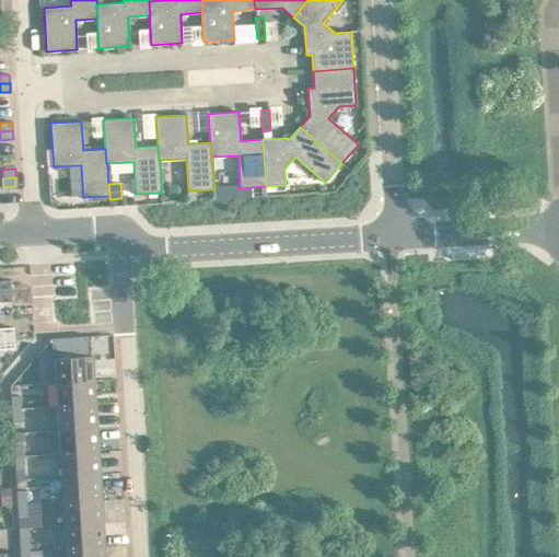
[(0,291),(10,290),(10,280),(0,280),(0,291)]
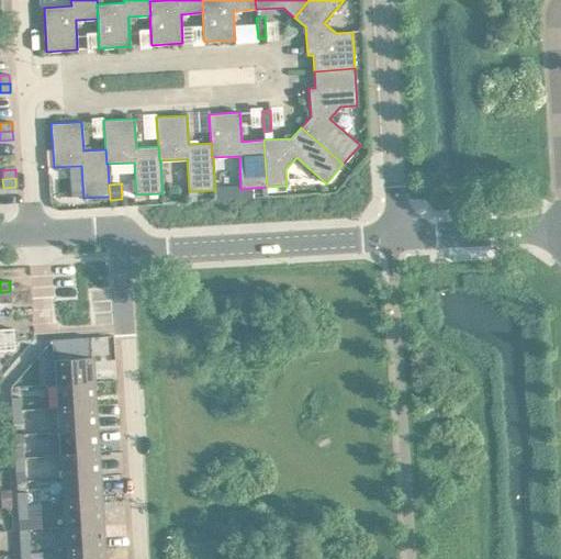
[(0,302),(11,302),(10,291),(0,292),(0,302)]
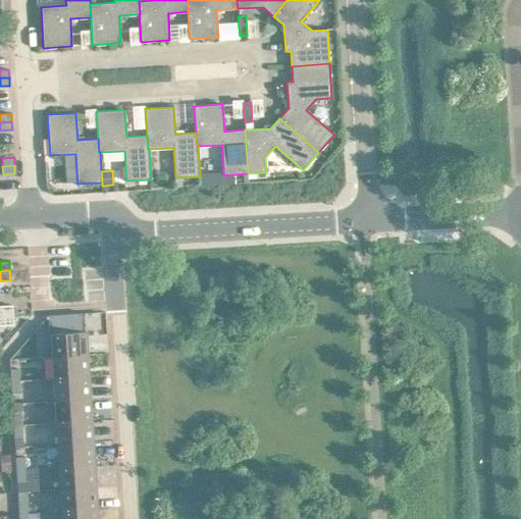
[(0,315),(12,315),(11,305),(0,305),(0,315)]
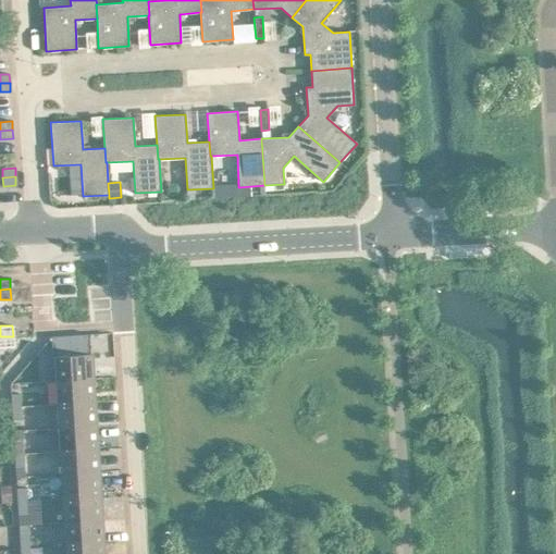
[(13,336),(0,336),(0,347),(14,346),(13,336)]
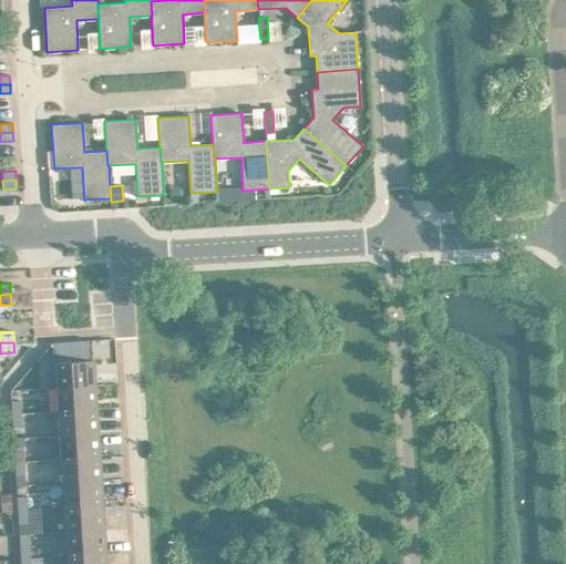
[(54,362),(55,388),(95,385),(93,360),(54,362)]
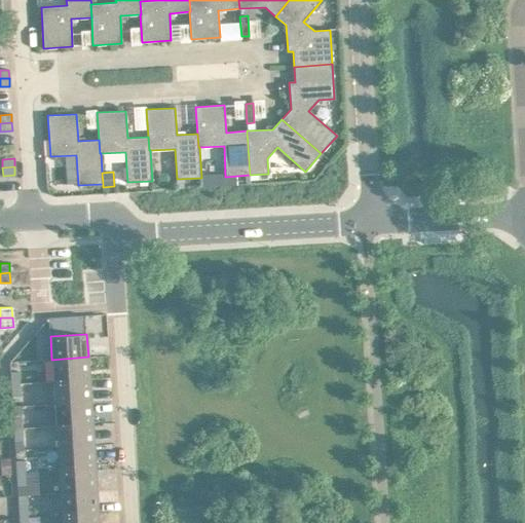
[(51,360),(53,381),(89,379),(88,357),(51,360)]
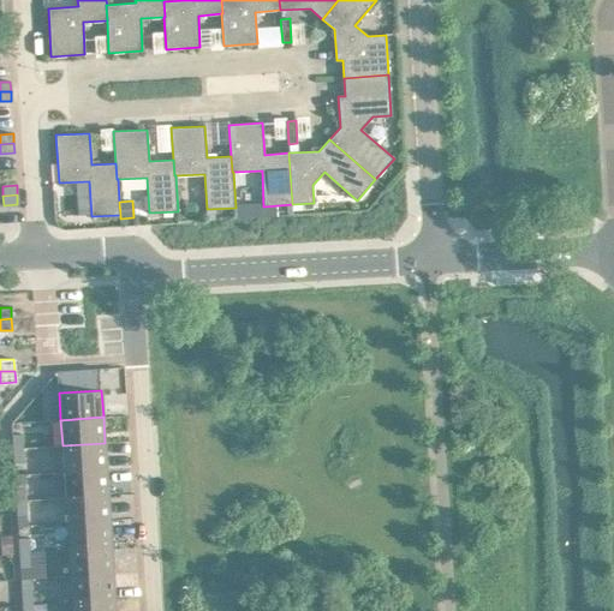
[(12,435),(12,449),(22,448),(22,433),(12,435)]
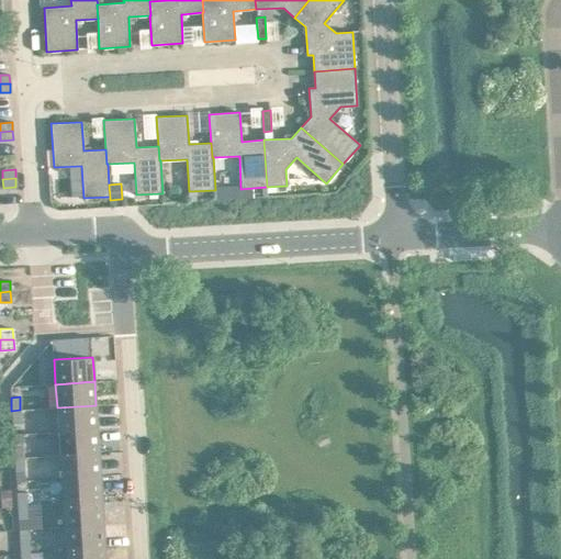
[(57,407),(58,432),(97,429),(96,405),(57,407)]
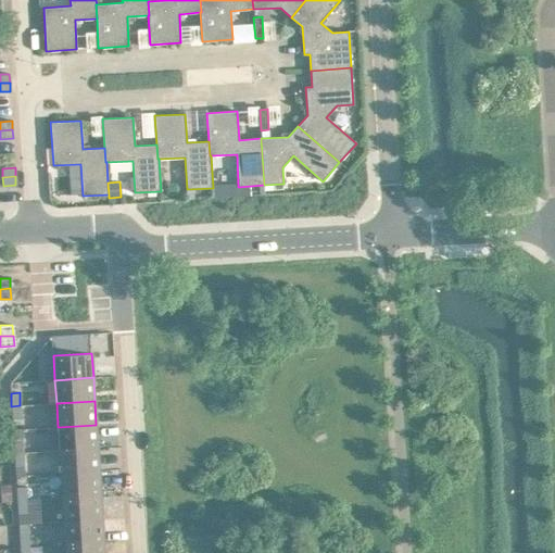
[(20,405),(11,406),(12,419),(21,418),(20,405)]
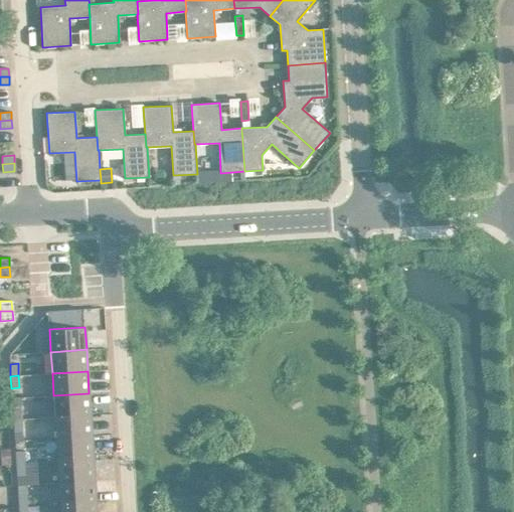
[(53,395),(54,416),(91,414),(89,393),(53,395)]
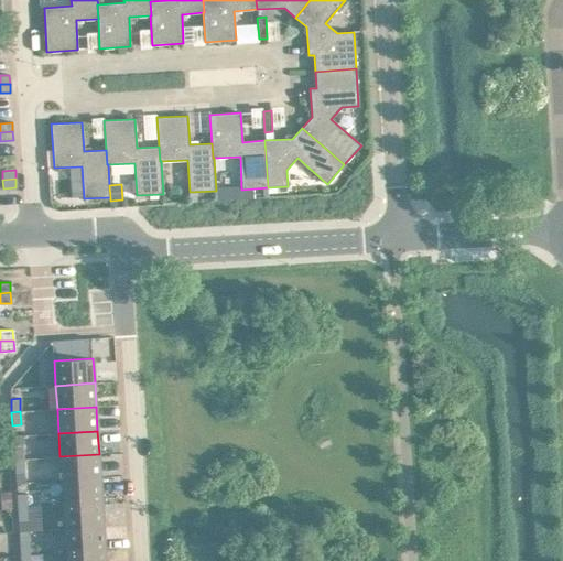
[(13,446),(14,460),(23,459),(22,445),(13,446)]
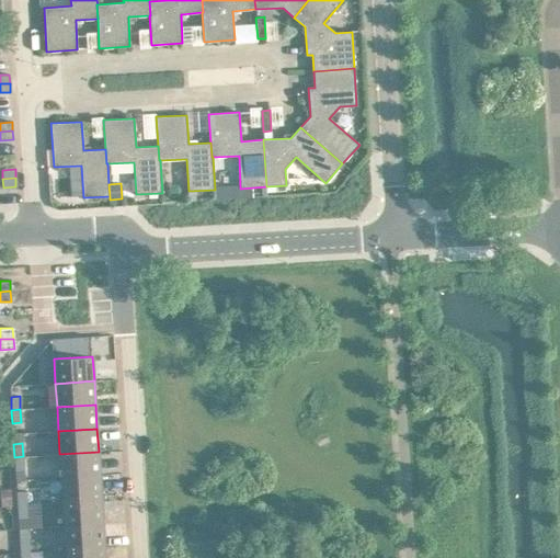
[(59,454),(61,478),(100,476),(99,452),(59,454)]
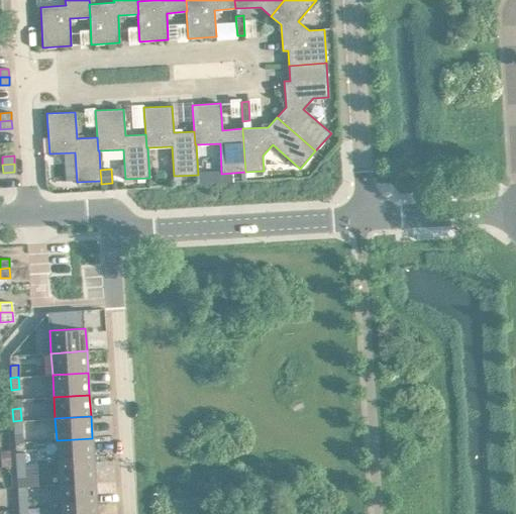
[(21,420),(13,421),(14,433),(22,432),(21,420)]
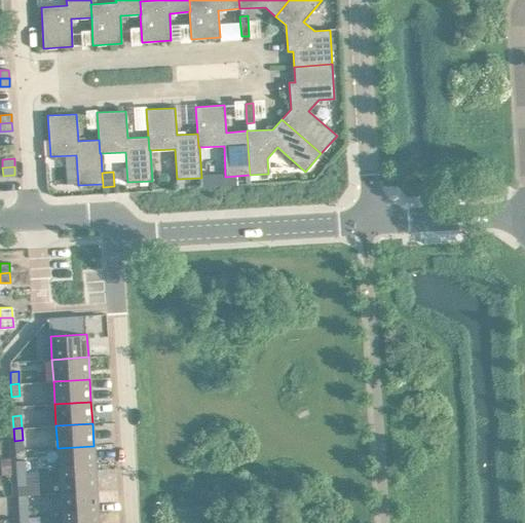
[(58,448),(59,471),(95,469),(94,446),(58,448)]
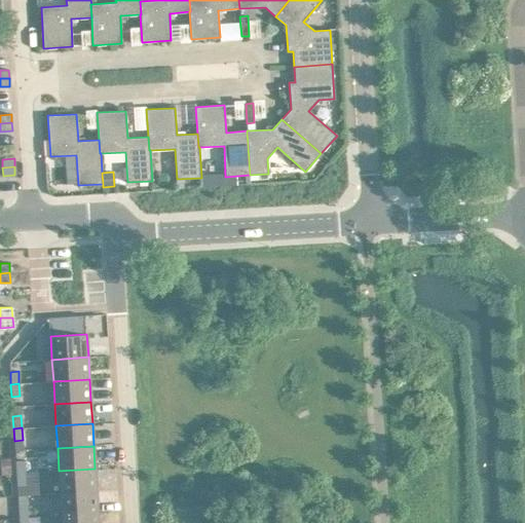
[(9,457),(0,458),(1,474),(10,474),(9,457)]
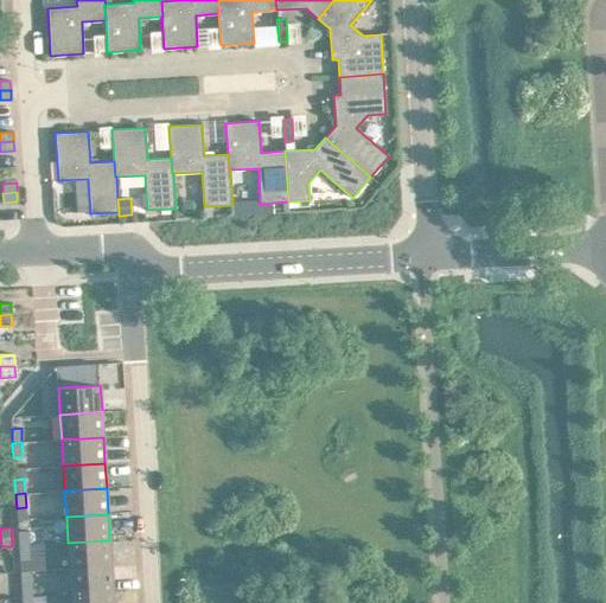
[(18,532),(19,546),(29,545),(27,531),(18,532)]
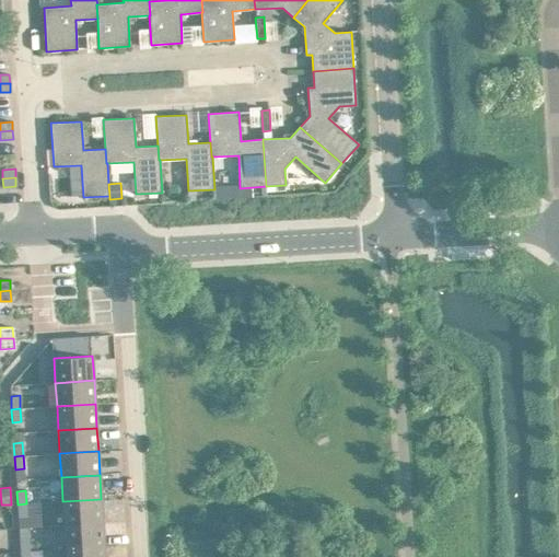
[(62,501),(63,525),(103,522),(101,499),(62,501)]
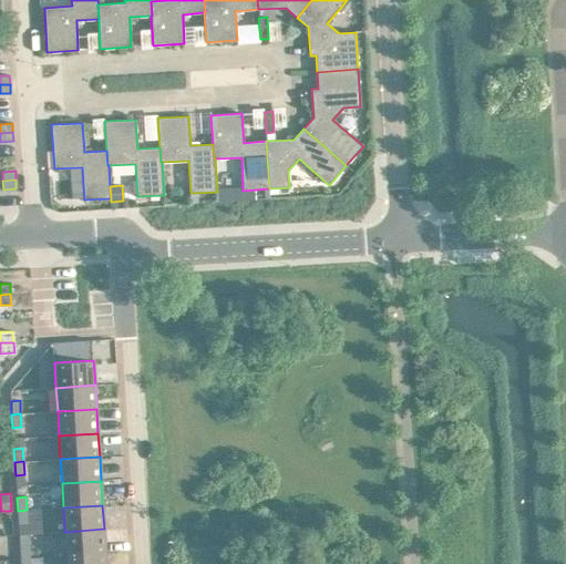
[(27,510),(18,511),(18,523),(27,523),(27,510)]
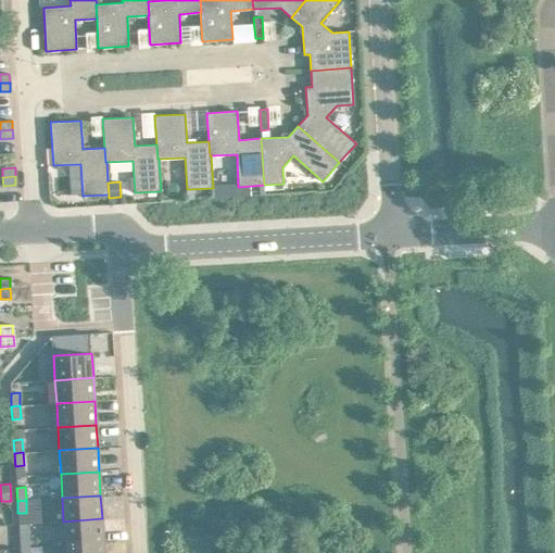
[(63,522),(65,544),(103,542),(102,518),(63,522)]
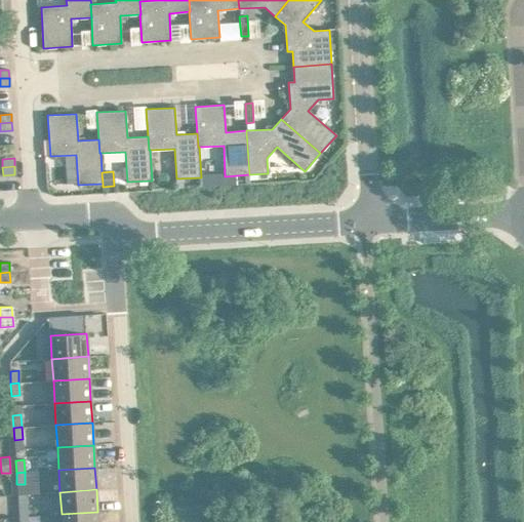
[(17,505),(18,517),(27,516),(26,504),(17,505)]
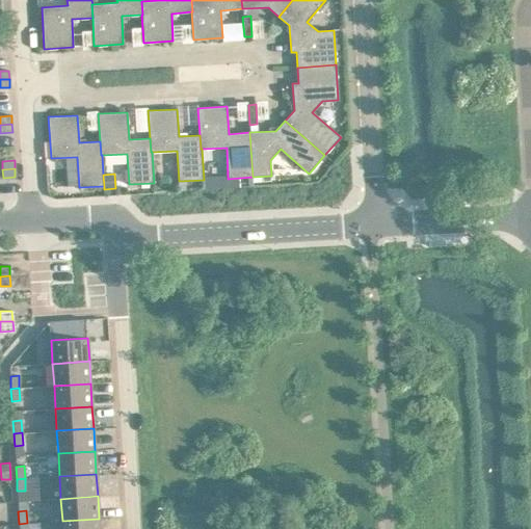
[(99,528),(99,519),(62,521),(62,528),(99,528)]
